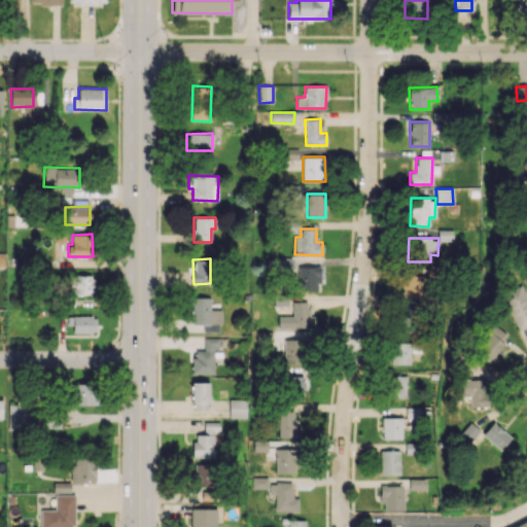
[(297,266),(297,291),(319,290),(319,266),(297,266)]
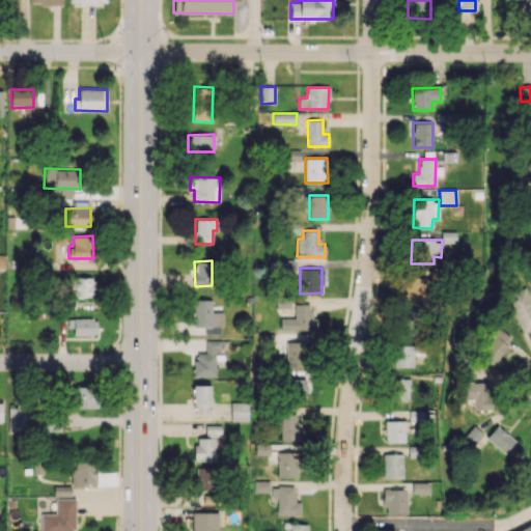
[(74,278),(75,298),(95,297),(94,277),(74,278)]
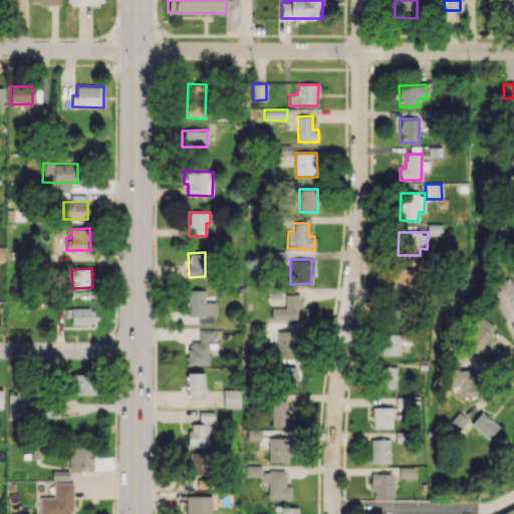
[(392,290),(412,291),(413,269),(393,268),(392,290)]
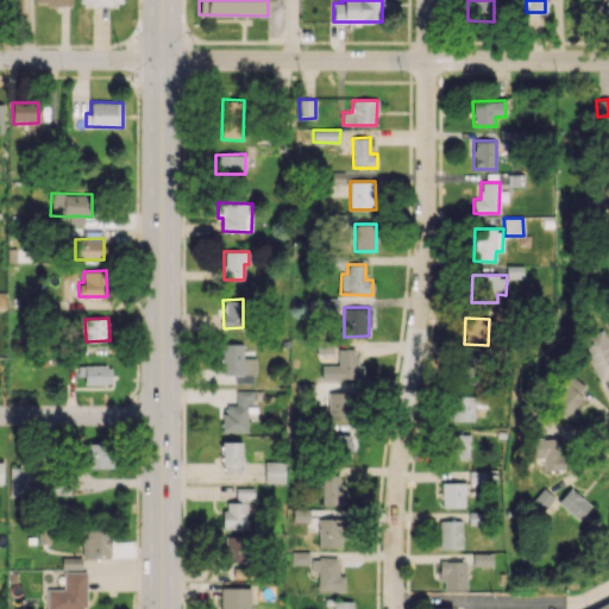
[(608,377),(608,340),(606,330),(582,338),(597,382),(608,377)]
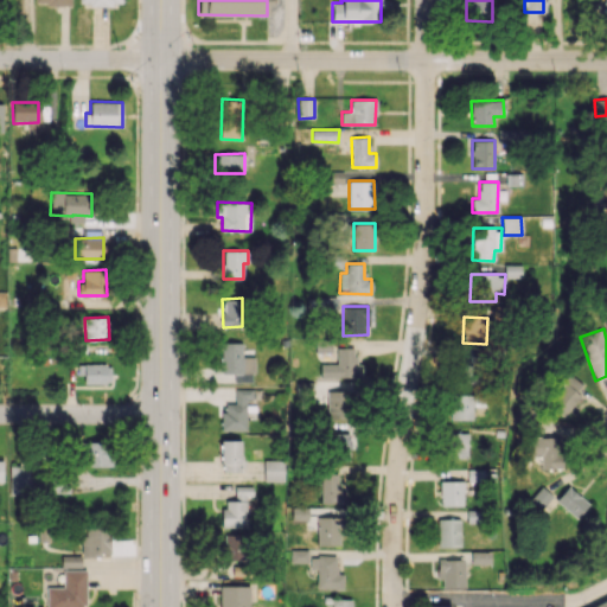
[(222,342),(221,374),(234,374),(234,382),(253,382),(254,357),(242,356),(242,342),(222,342)]
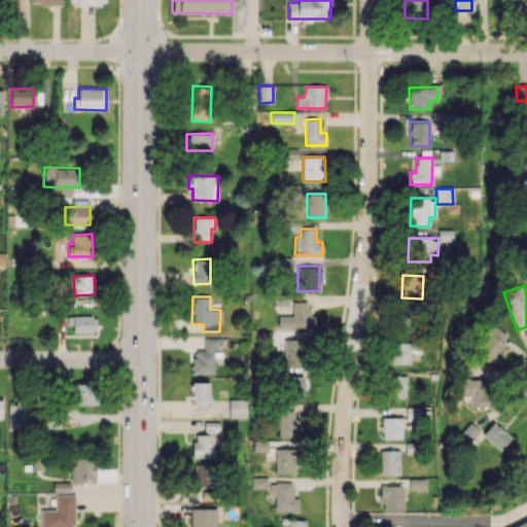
[(311,302),(292,302),(292,316),(278,316),(278,328),(311,327),(311,302)]
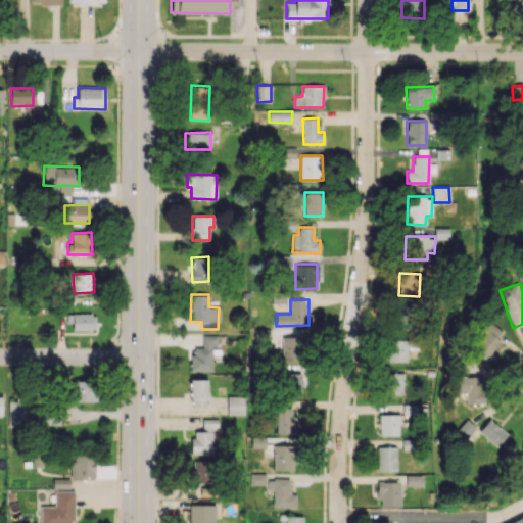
[(69,330),(95,330),(95,314),(69,314),(69,330)]
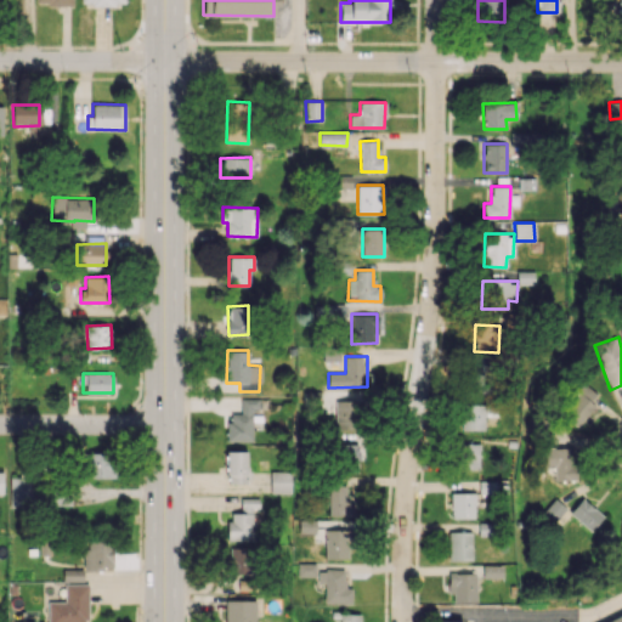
[(600,397),(586,384),(560,412),(575,425),(600,397)]
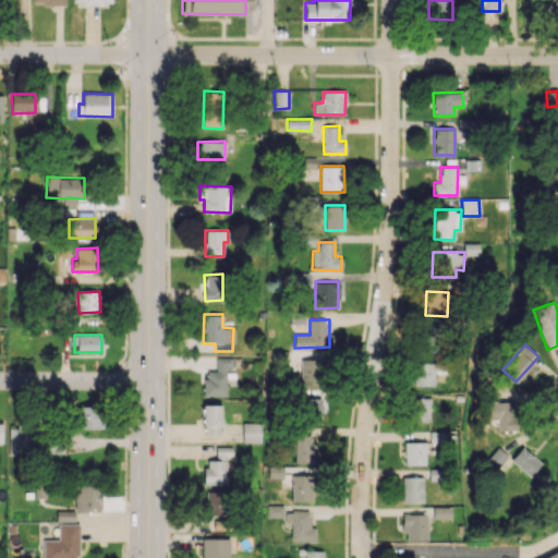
[(226,396),(227,367),(233,367),(233,358),(216,358),(216,371),(205,371),(204,396),(226,396)]
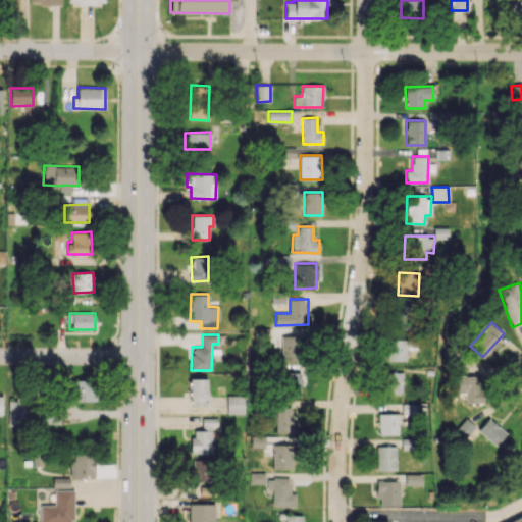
[(281,360),(303,360),(303,335),(281,335),(281,360)]
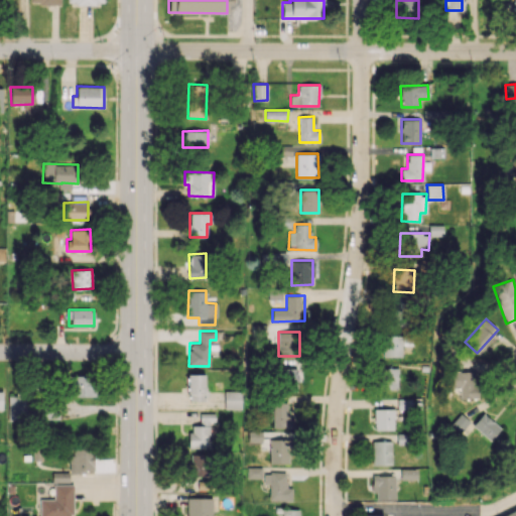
[(401,357),(402,336),(383,336),(383,356),(401,357)]
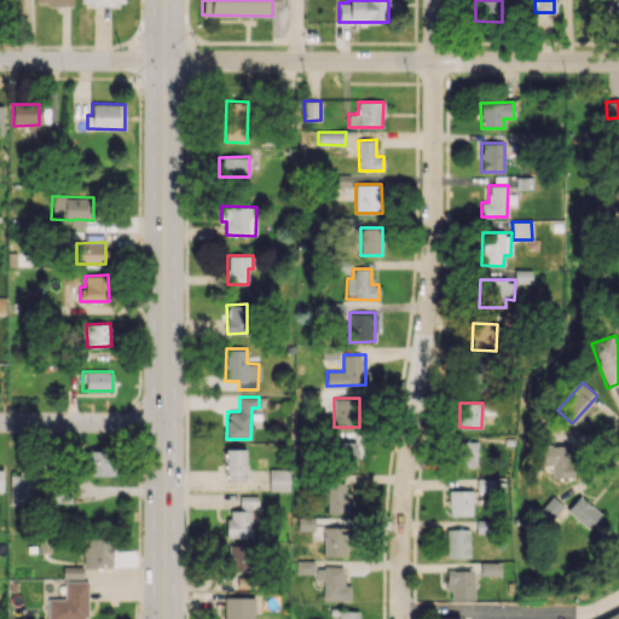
[(334,470),(357,470),(356,441),(334,441),(334,470)]
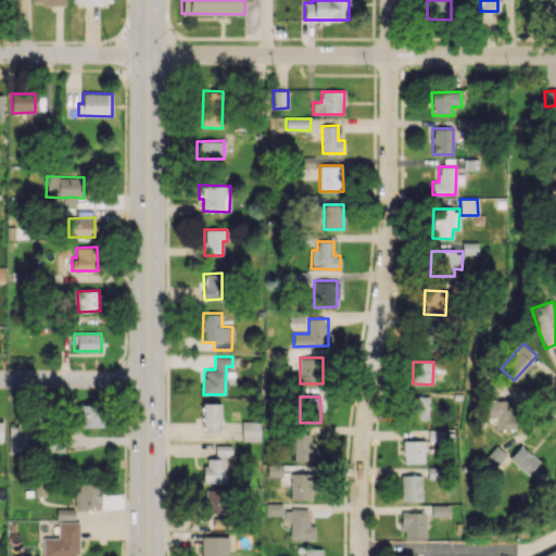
[(429,396),(408,396),(407,418),(428,419),(429,396)]
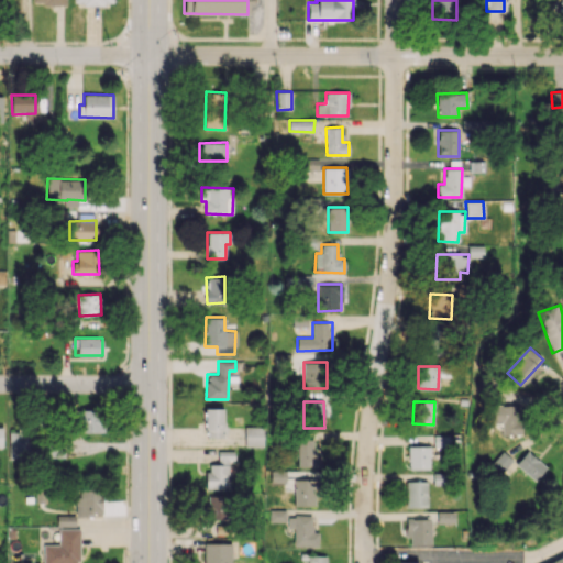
[(492,405),(493,423),(501,423),(501,434),(522,434),(521,405),(492,405)]
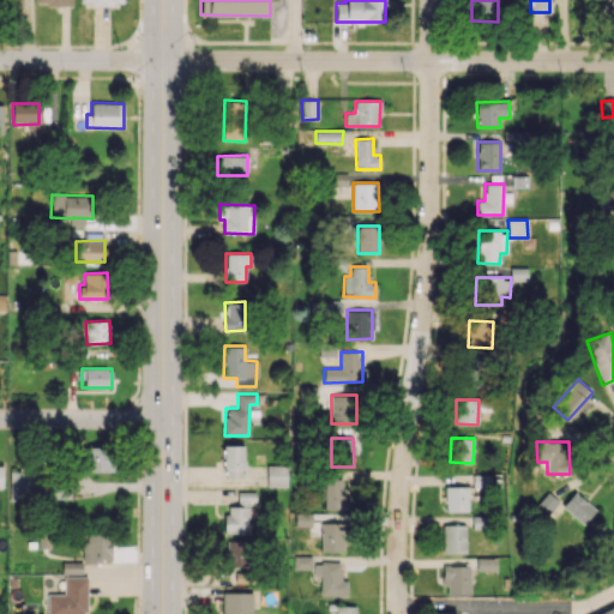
[(244,445),(223,445),(224,477),(244,476),(244,445)]
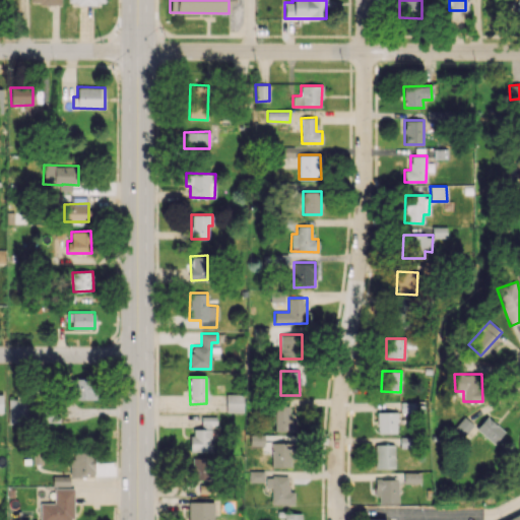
[(72,379),(72,399),(95,399),(95,378),(72,379)]
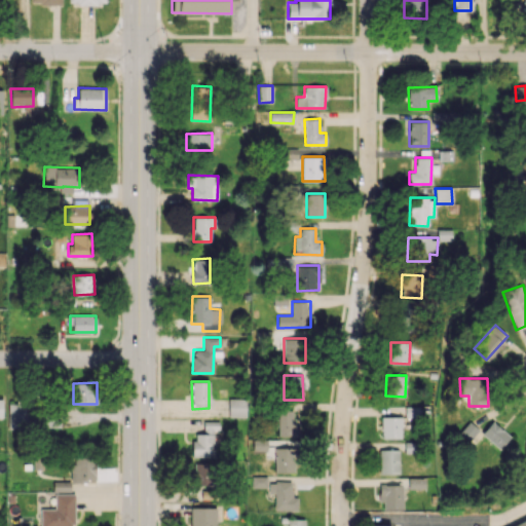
[(228,417),(246,416),(246,398),(228,399),(228,417)]
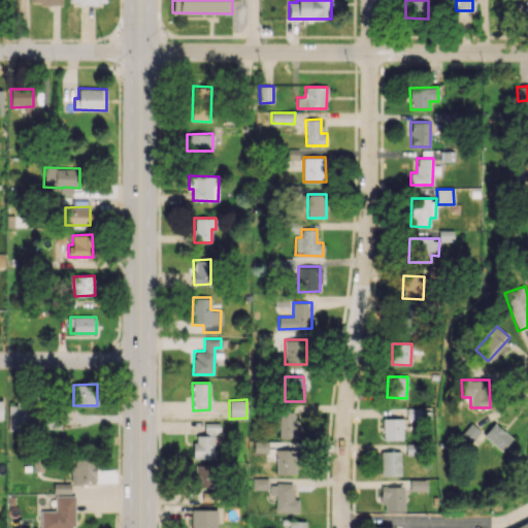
[(8,405),(8,431),(26,431),(26,406),(8,405)]
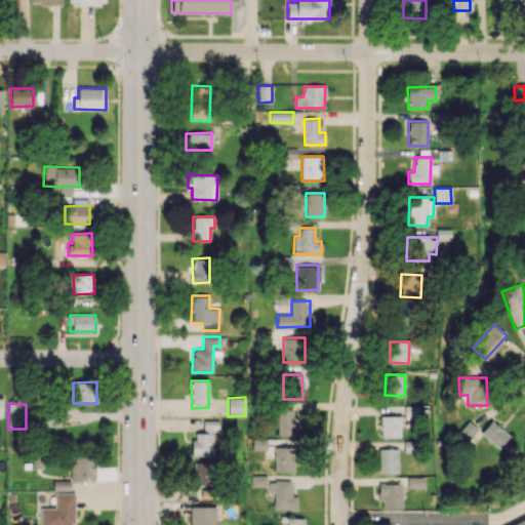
[(295,435),(294,409),(277,409),(278,435),(295,435)]
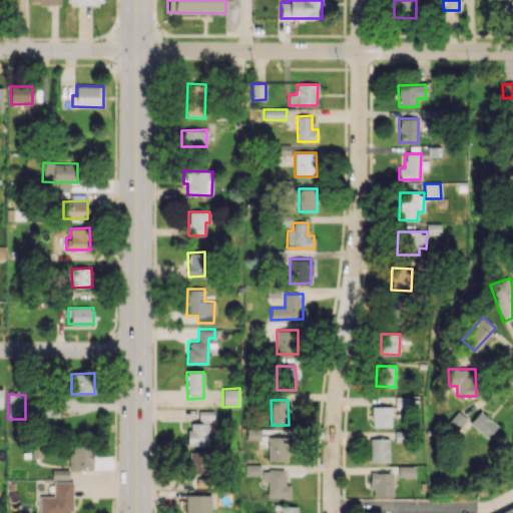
[(372,406),(372,428),(392,428),(391,406),(372,406)]
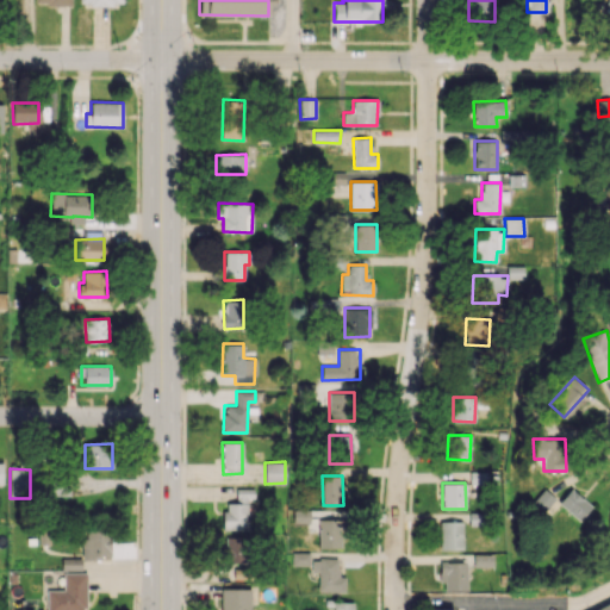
[(579,521),(592,506),(572,487),(559,503),(579,521)]
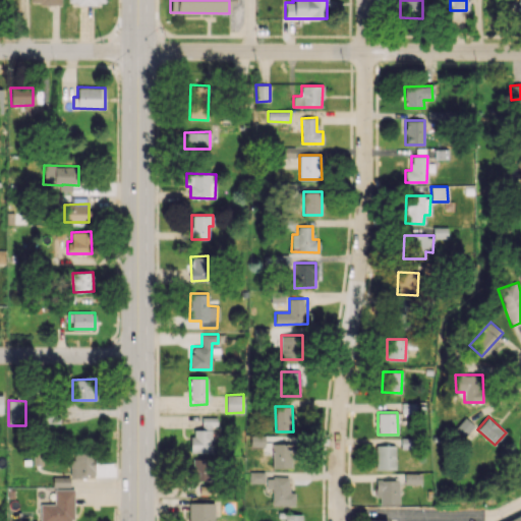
[(190,452),(212,453),(212,424),(215,424),(215,417),(201,417),(201,429),(191,429),(190,452)]
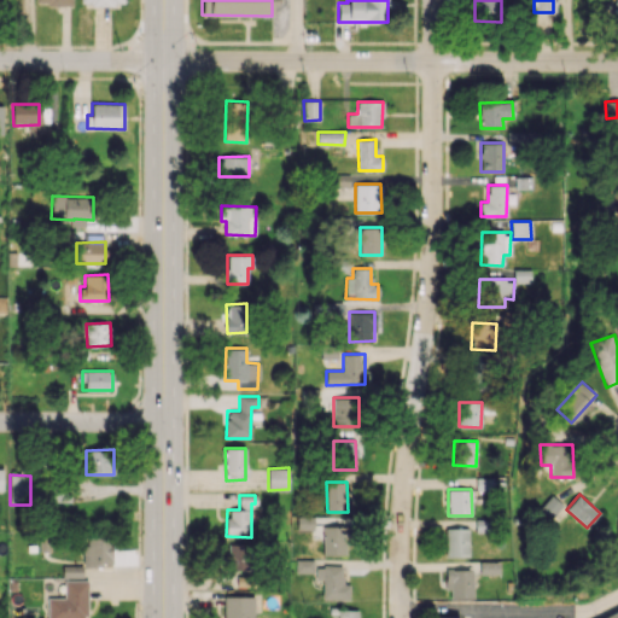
[(322,555),(345,555),(347,525),(322,525),(322,555)]
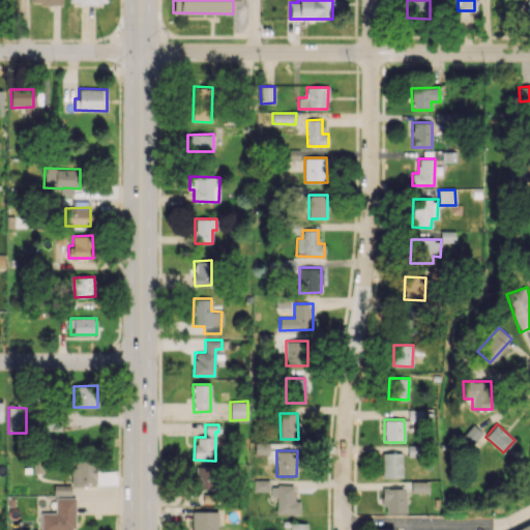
[(382,477),(402,477),(402,452),(382,452),(382,477)]
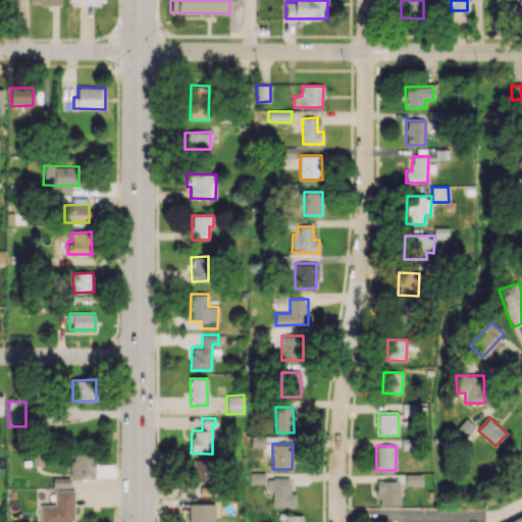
[(71,454),(70,476),(95,477),(95,454),(71,454)]
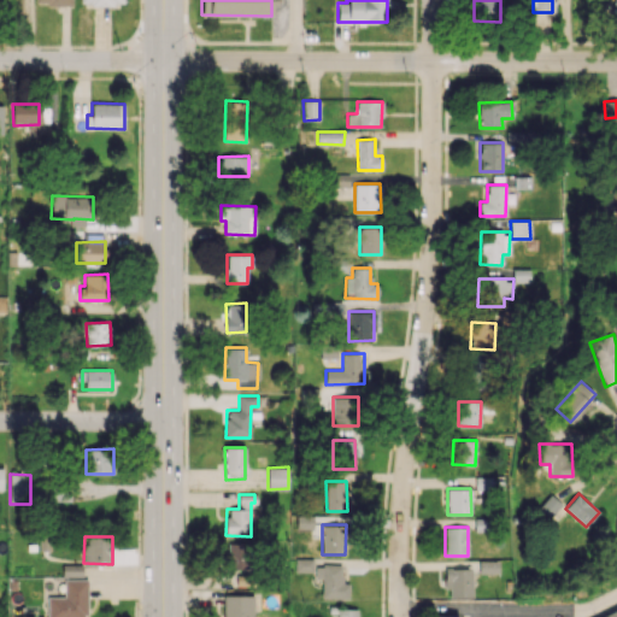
[(252,542),(228,542),(228,569),(252,569),(252,542)]
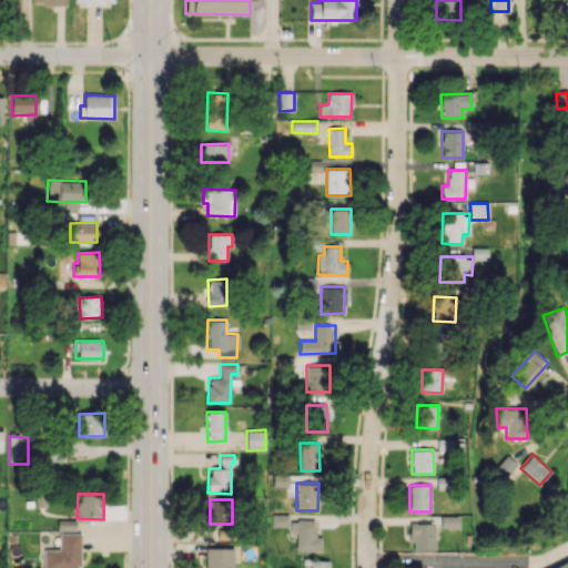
[(288,515),(272,514),(272,526),(288,526),(288,515)]
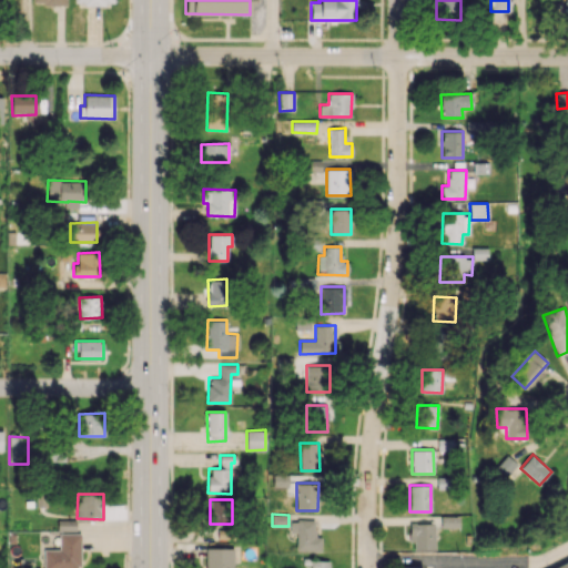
[(459,528),(459,515),(442,515),(442,528),(459,528)]
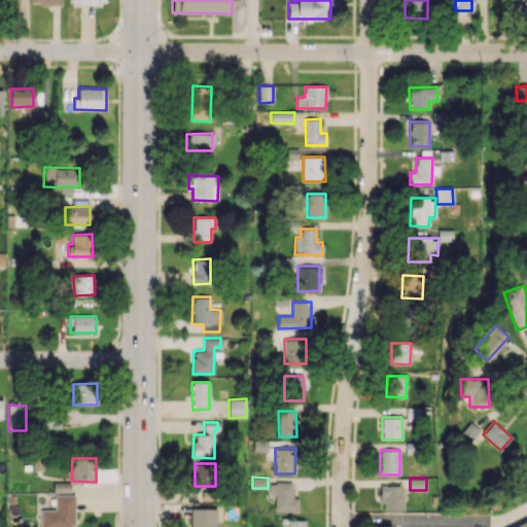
[(71,492),(70,482),(54,483),(54,492),(71,492)]
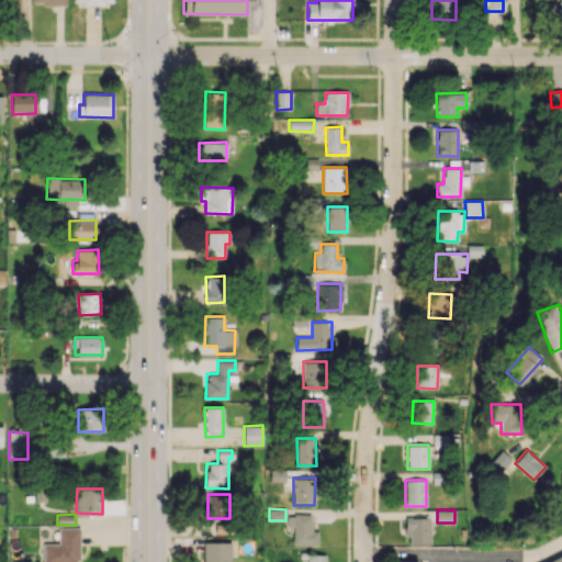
[(293,544),(317,544),(318,531),(311,531),(312,515),(288,514),(287,527),(293,527),(293,544)]
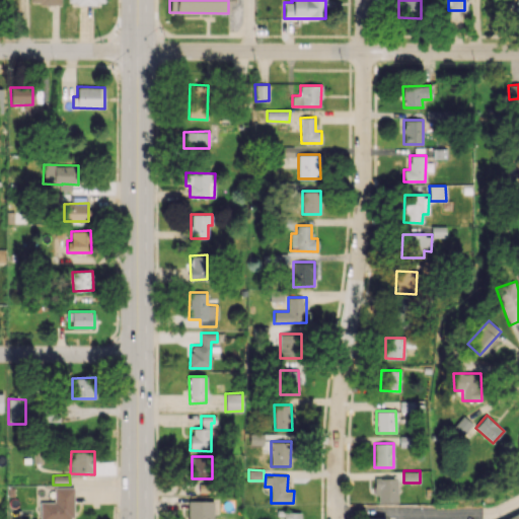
[(397,502),(397,477),(375,478),(375,503),(397,502)]
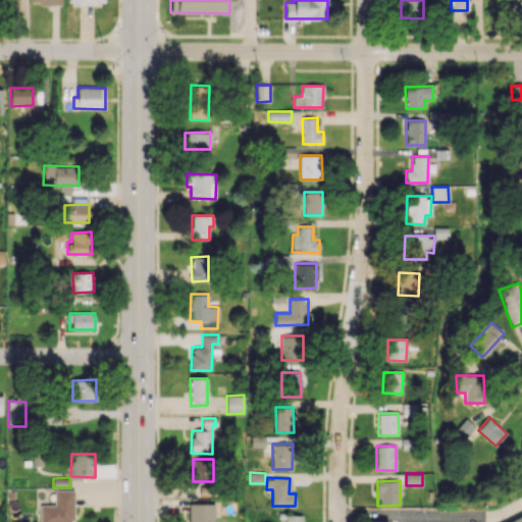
[(40,521),(73,521),(73,490),(53,490),(54,505),(40,505),(40,521)]
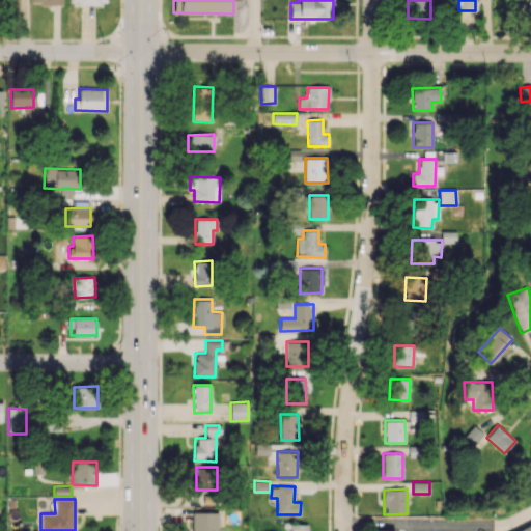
[(192,530),(218,530),(219,512),(193,512),(192,530)]
